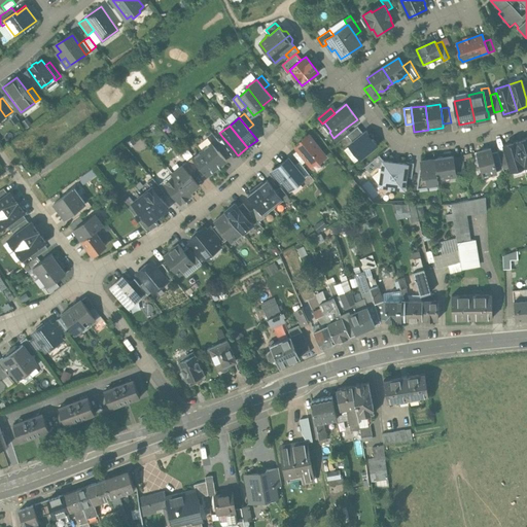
[(350,133),(347,135),(353,143),(363,134),(358,127),(350,133)]
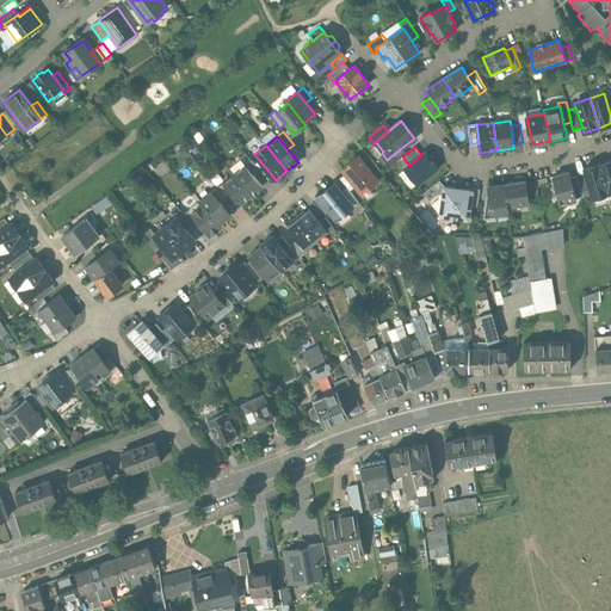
[(401,148),(387,160),(392,165),(402,156),(406,154),(401,148)]
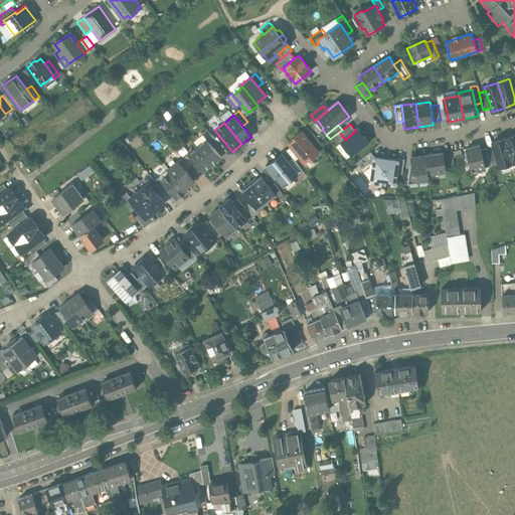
[(206,139),(213,147),(217,143),(214,139),(207,130),(202,134),(206,139)]
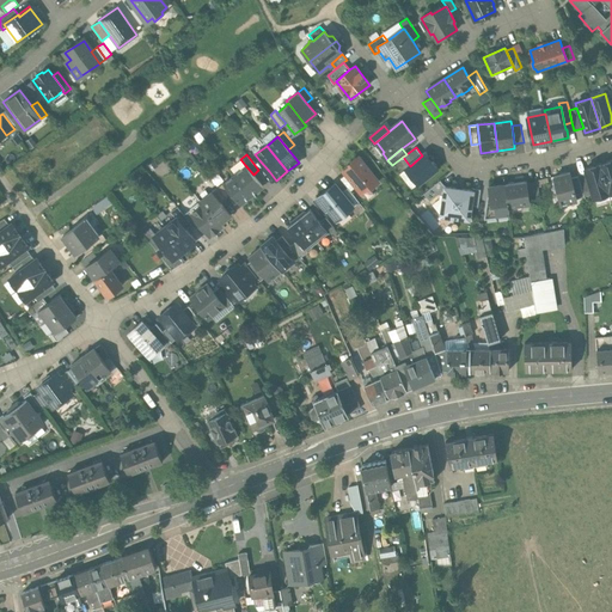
[(424,154),(422,155),(410,166),(405,170),(417,184),(438,169),(424,154)]
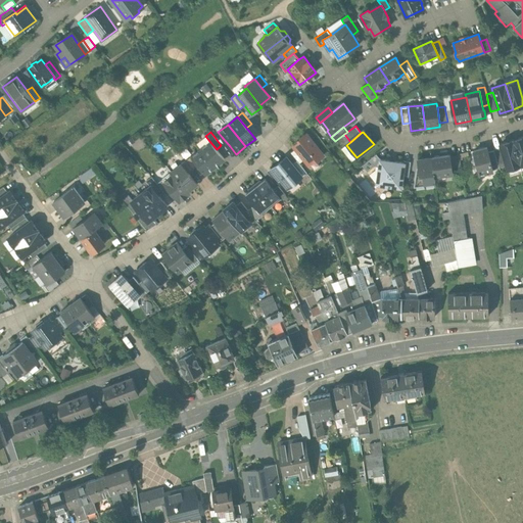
[(293,146),(295,149),(304,159),(308,164),(315,159),(317,161),(324,154),(306,134),(299,140),(300,141),(293,146)]
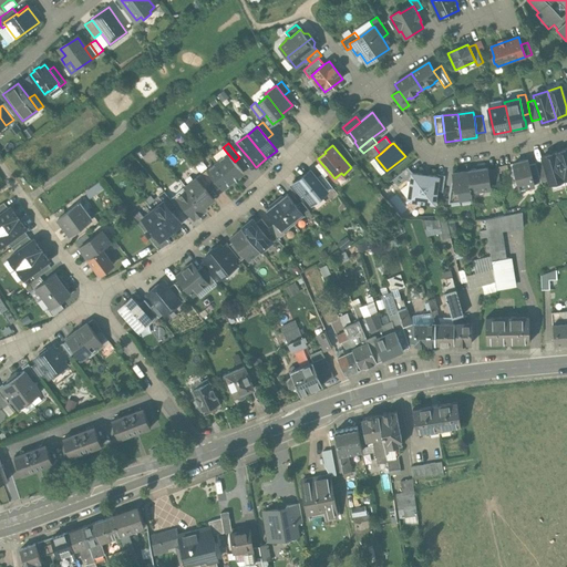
[(236,153),(239,157),(244,163),(249,158),(240,148),(236,153)]
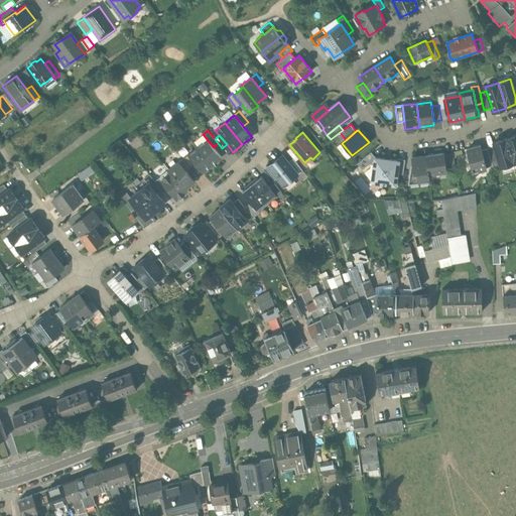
[(515,135),(506,138),(513,163),(515,162),(515,135)]
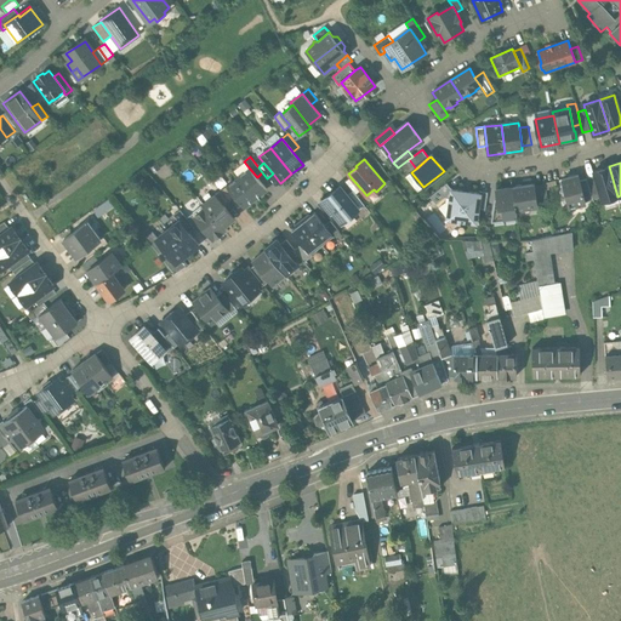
[(603,201),(617,197),(609,166),(593,171),(594,176),(602,197),(603,201)]
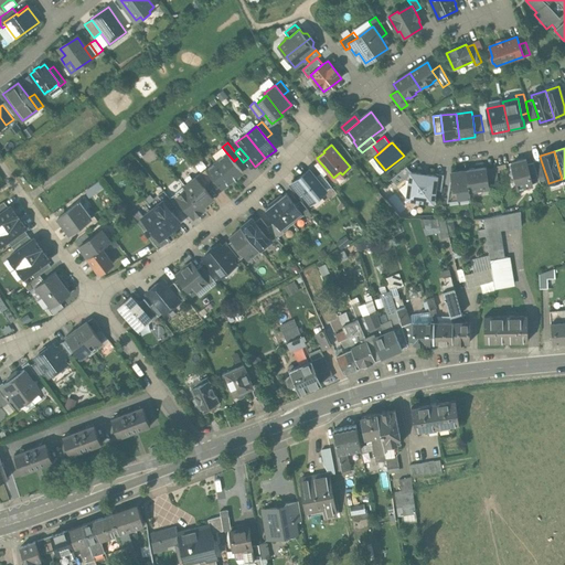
[(216,161),(232,181),(243,172),(234,161),(226,152),(216,161)]
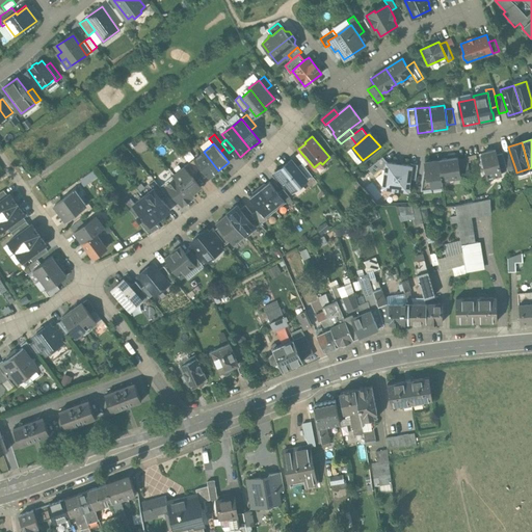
[(481,168),(484,169),(485,169),(487,178),(502,175),(501,174),(497,155),(495,150),(481,154),(483,161),(481,161),(480,164),(481,168)]
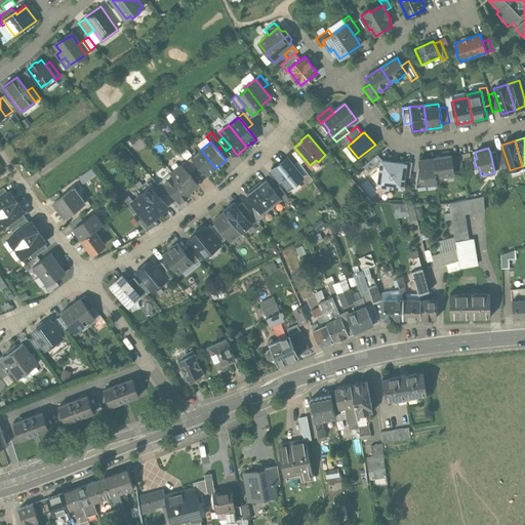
[(496,152),(500,168),(509,166),(502,149),(495,151),(496,152)]
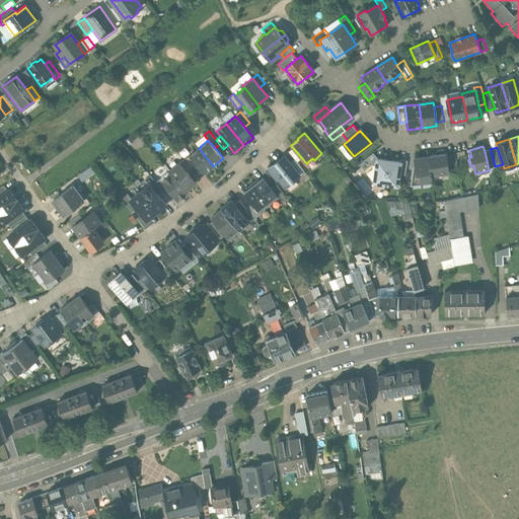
[(199,148),(190,156),(196,164),(204,173),(213,166),(199,148)]
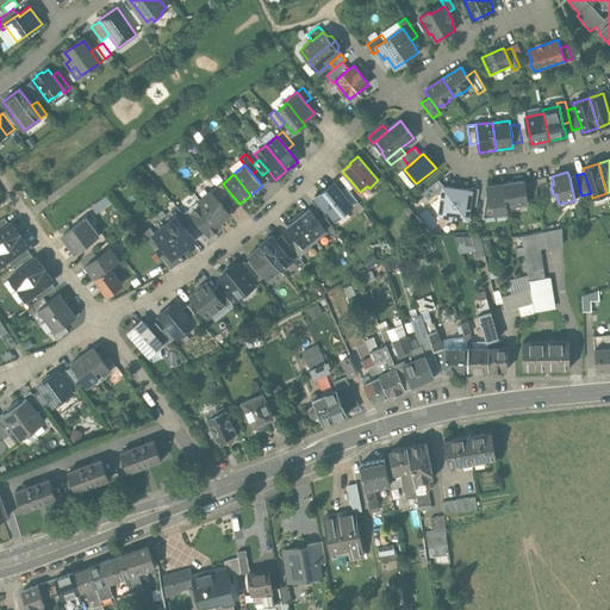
[(347,187),(349,191),(355,186),(344,174),(340,179),(347,187)]
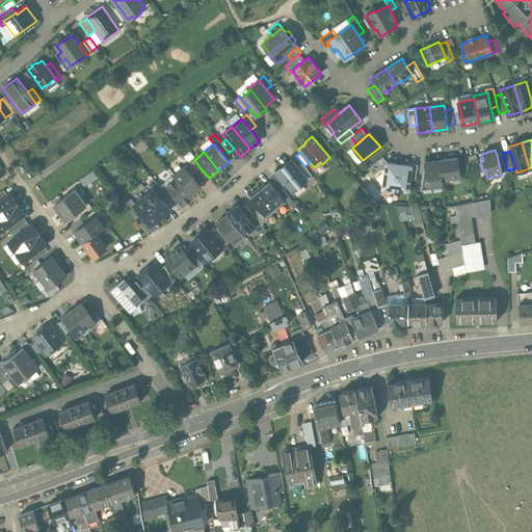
[(497,155),(501,174),(507,171),(507,170),(503,154),(497,155)]
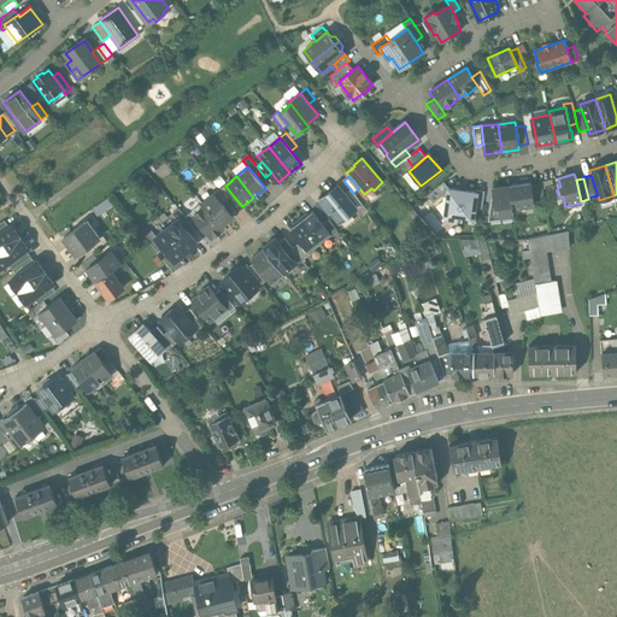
[(448,189),(450,189),(444,182),(427,195),(434,204),(442,197),(447,198),(448,189)]
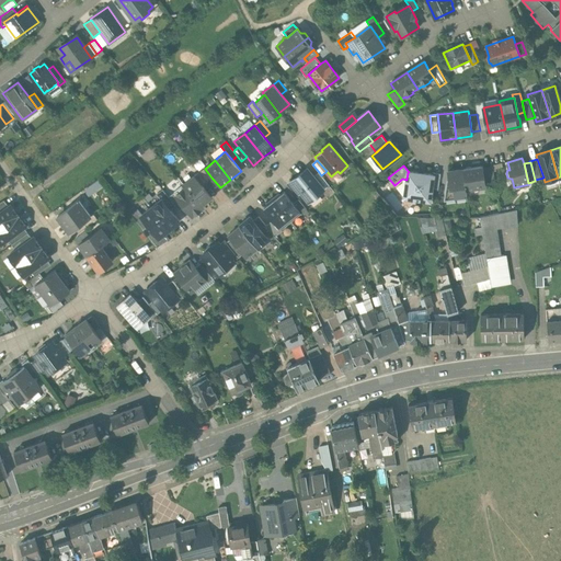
[(462,170),(466,190),(485,186),(482,167),(462,170)]
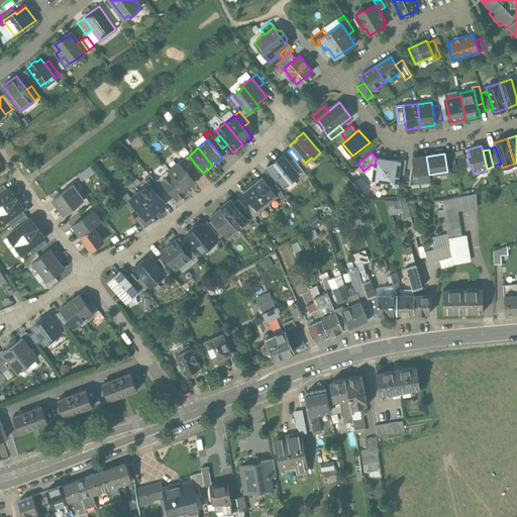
[(184,159),(191,168),(195,164),(189,156),(188,156),(184,159)]
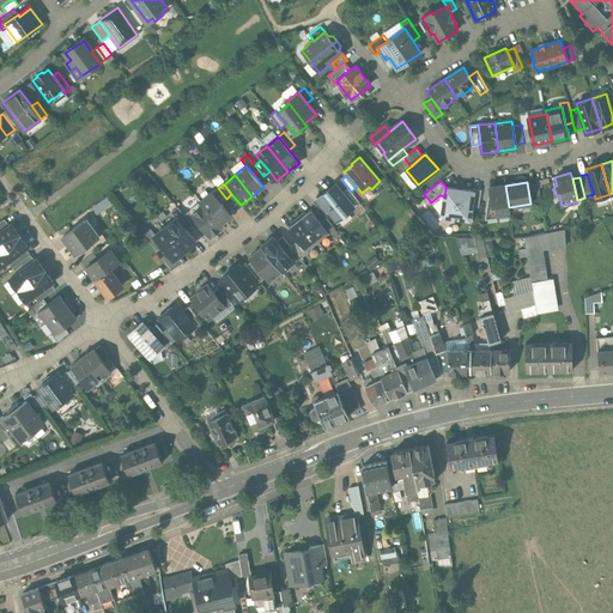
[(319,198),(328,210),(337,220),(353,207),(353,206),(343,193),(335,184),(319,198)]
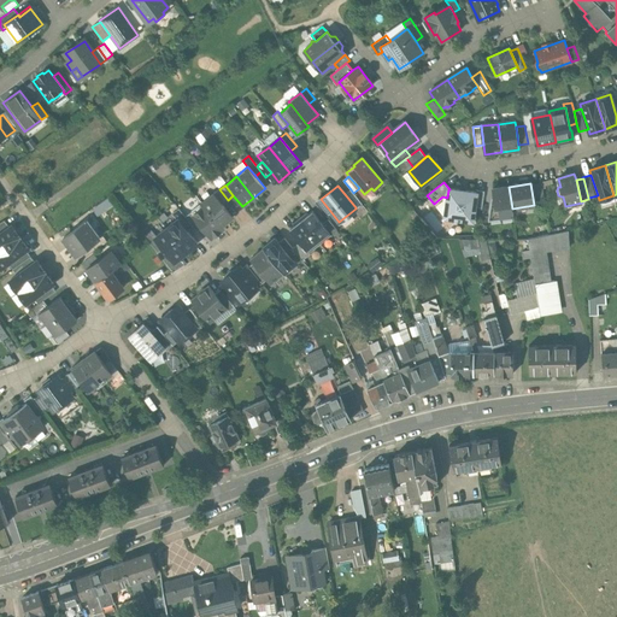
[(491,203),(488,219),(513,216),(512,209),(509,187),(492,189),(494,204),(491,203)]
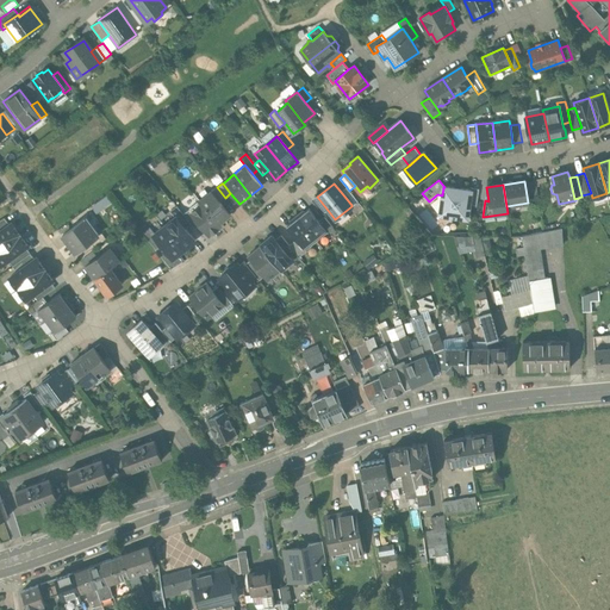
[(211,192),(221,203),(225,198),(217,187),(211,192)]
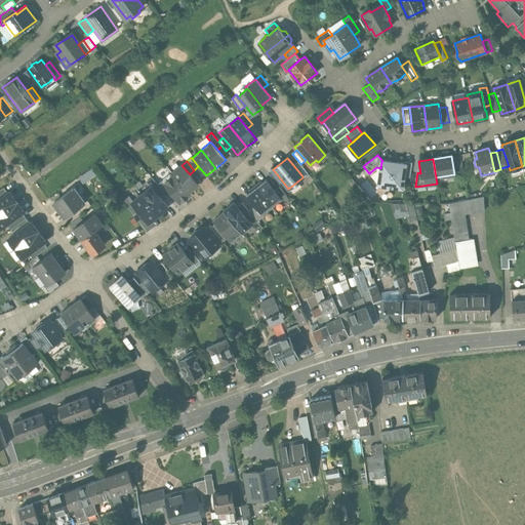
[(303,176),(303,177),(303,178),(308,173),(300,164),(298,161),(293,165),(303,176)]
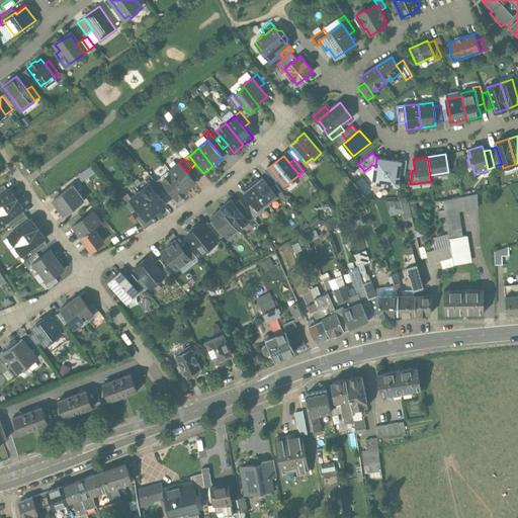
[(383,160),(377,159),(376,159),(375,166),(372,182),(384,184),(383,185),(385,185),(385,184),(397,186),(399,174),(401,162),(400,162),(394,161),(383,159),(383,160)]
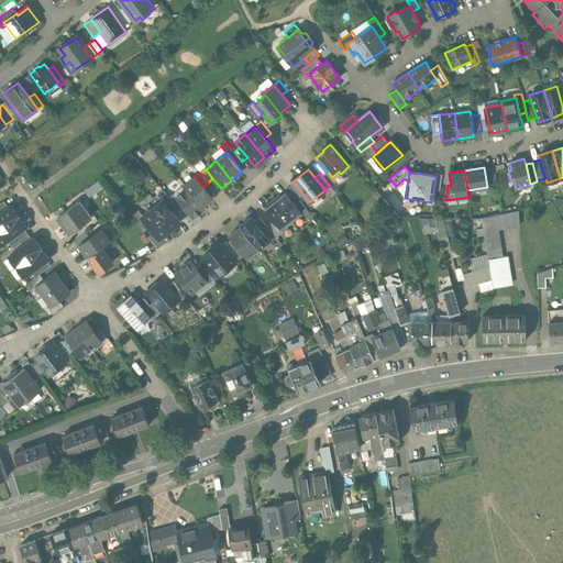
[(185,185),(201,207),(212,198),(203,187),(195,177),(185,185)]
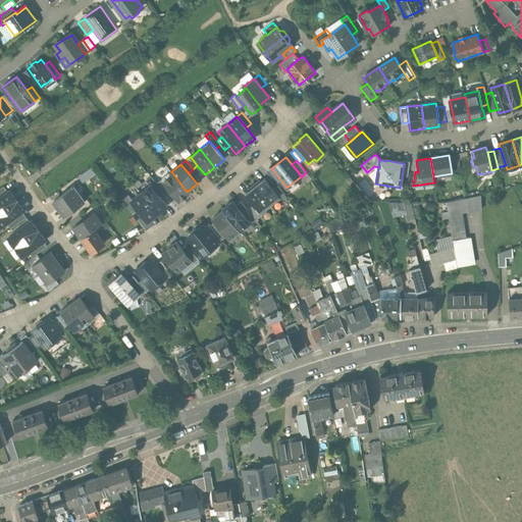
[(271,168),(267,172),(274,181),(279,178),(271,168)]
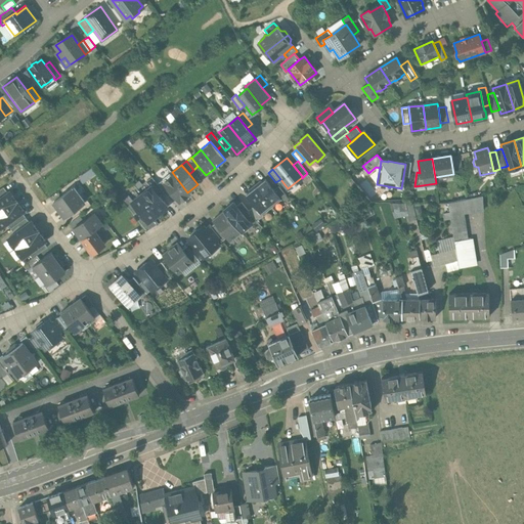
[(162,180),(172,192),(180,203),(189,194),(187,192),(172,172),(162,180)]
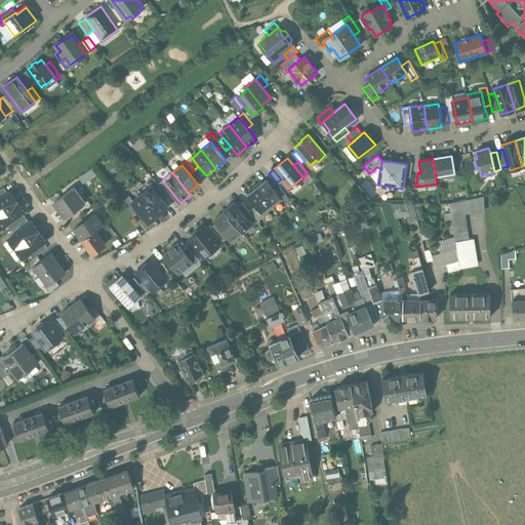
[(152,177),(146,183),(151,188),(152,187),(159,196),(163,192),(157,185),(152,177)]
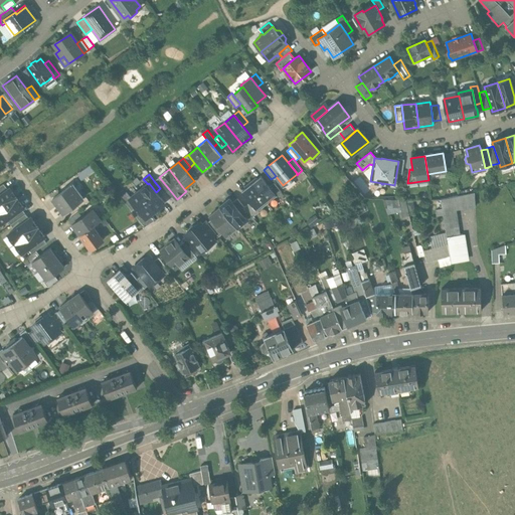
[(154,181),(160,188),(164,193),(169,189),(159,177),(154,181)]
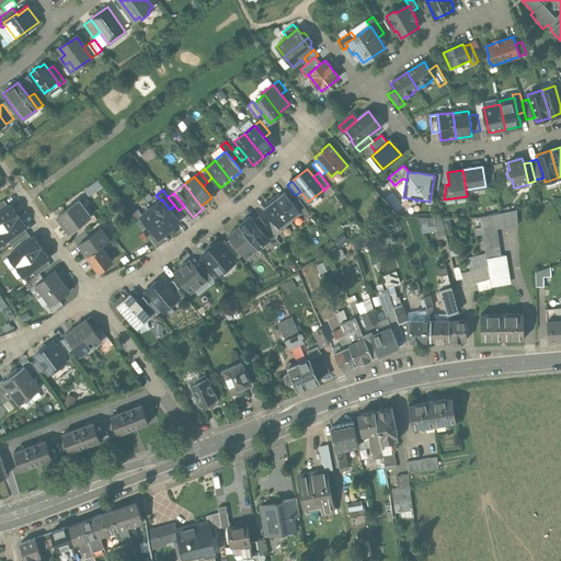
[(272,198),(290,221),(301,214),(293,204),(284,193),(279,195),(278,194),(272,198)]
